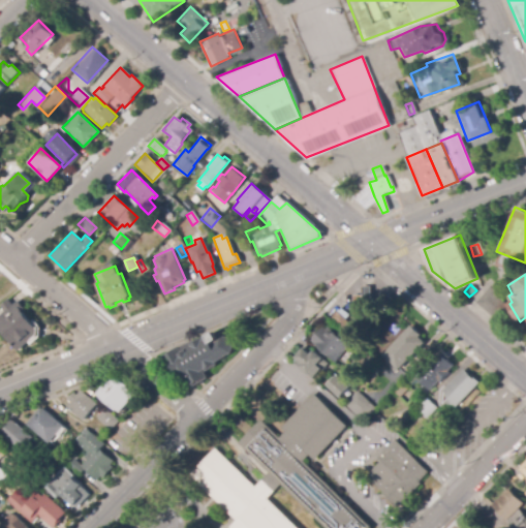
[(362,313),(352,313),(352,296),(362,296),(362,286),(370,286),(370,311),(362,311),(362,313)]
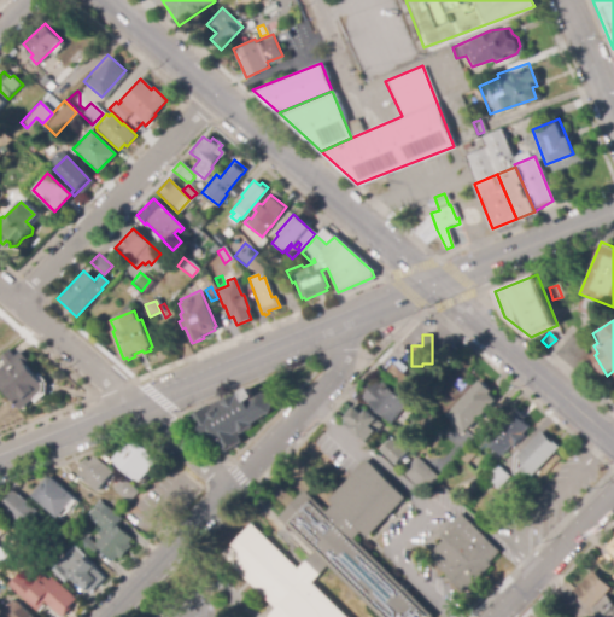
[(22,411),(0,383),(0,366),(3,364),(0,360),(0,355),(7,349),(13,355),(19,350),(46,383),(46,393),(36,402),(34,400),(22,411)]
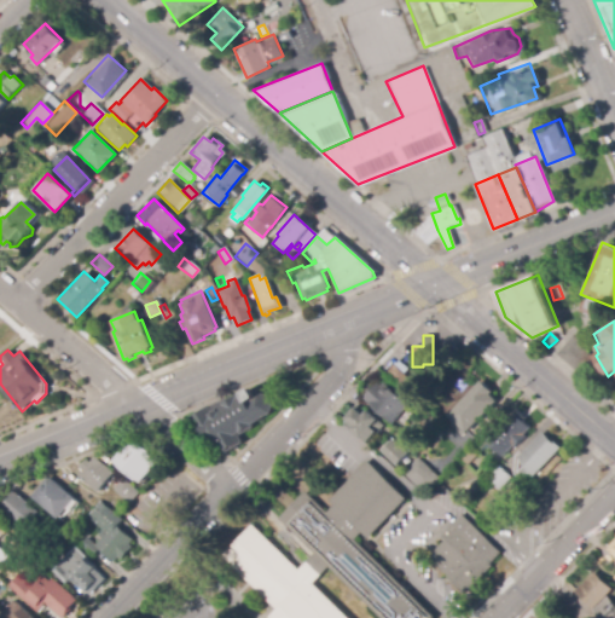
[(451,391),(440,380),(458,363),(468,374),(451,391)]
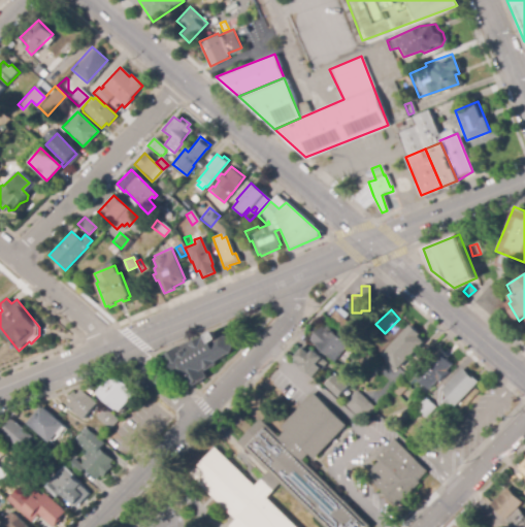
[(325,319),(349,337),(333,356),(309,337),(325,319)]
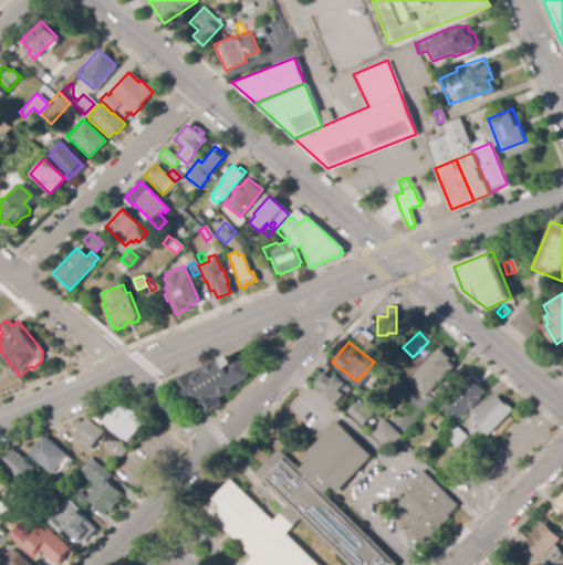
[(407,377),(439,346),(449,356),(447,358),(454,365),(424,395),(407,377)]
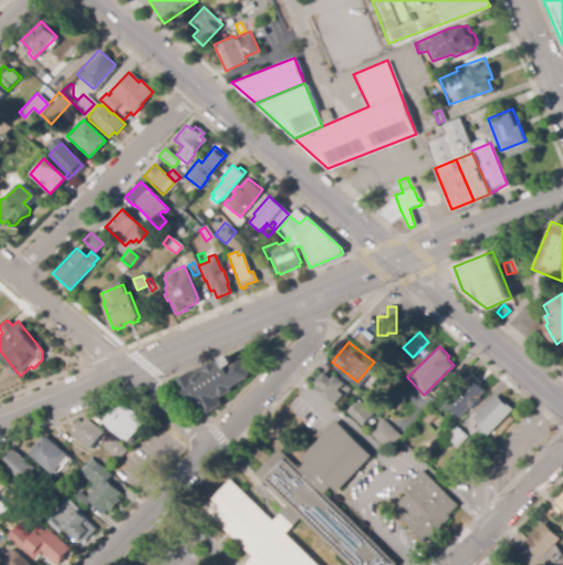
[(205,415),(200,406),(190,411),(174,379),(190,370),(190,372),(206,364),(206,365),(215,361),(216,363),(230,355),(232,361),(237,358),(246,361),(250,368),(248,378),(230,387),(232,390),(220,397),(219,396),(218,396),(222,405),(205,415)]
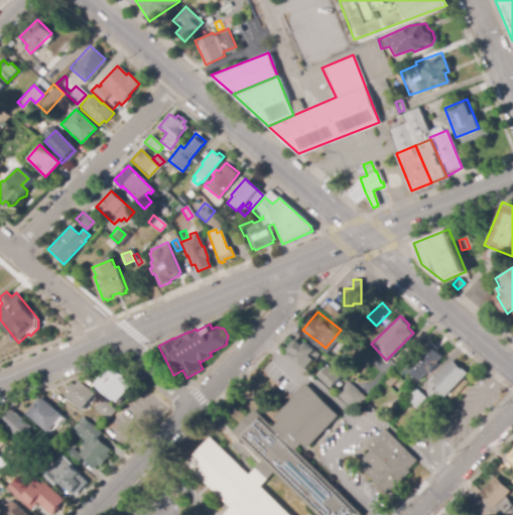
[(287,346),(296,334),(322,354),(312,366),(287,346)]
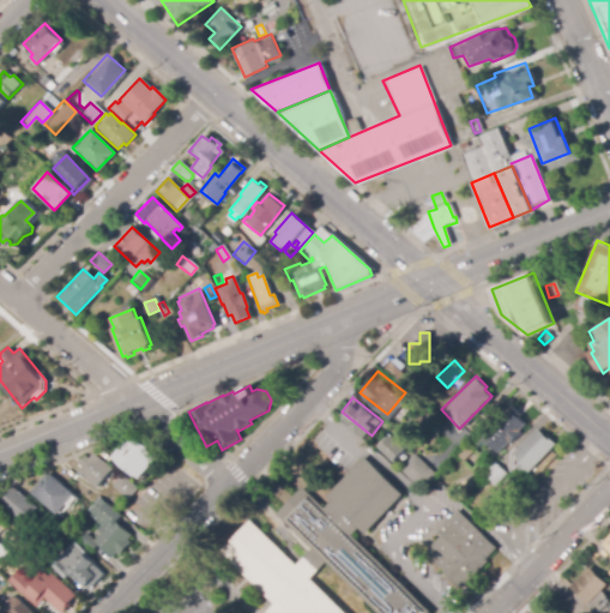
[(475,442),(507,407),(524,424),(519,430),(520,431),(509,440),(508,439),(497,451),(485,439),(479,446),(475,442)]
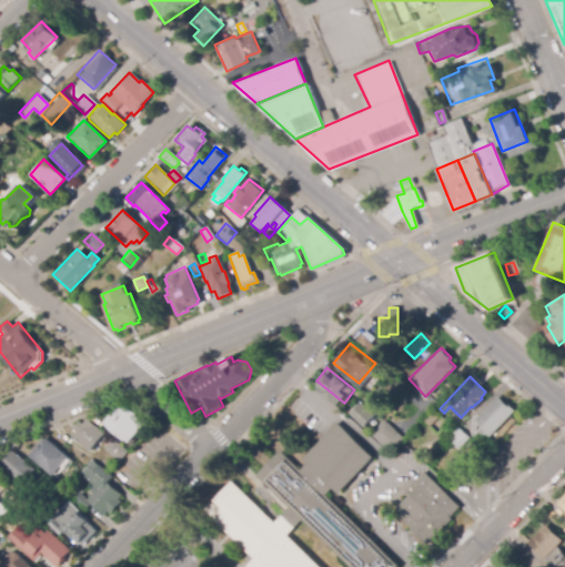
[(480,428),(472,421),(496,396),(512,412),(484,441),(475,433),(480,428)]
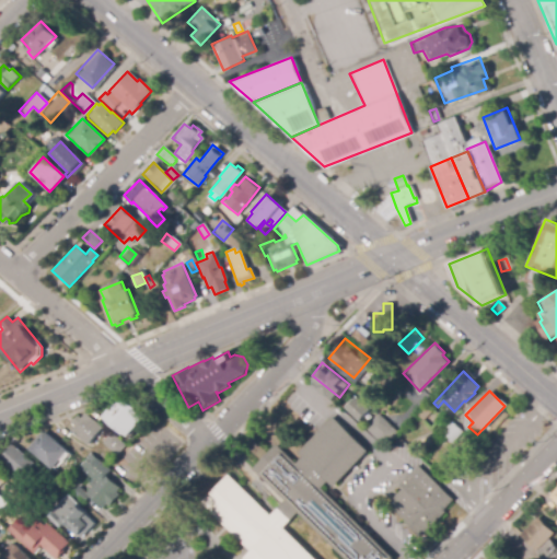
[(125,437),(123,434),(102,417),(119,395),(143,416),(125,437)]
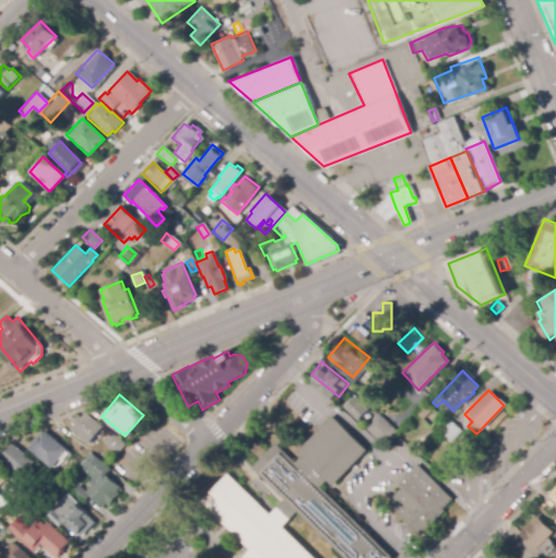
[(347,408),(358,394),(375,407),(363,422),(347,408)]
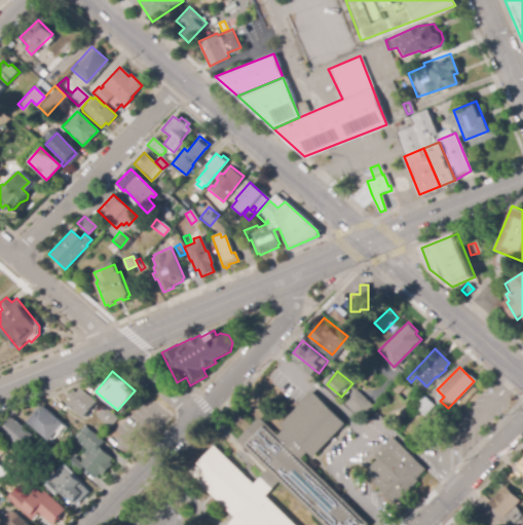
[(402,400),(389,389),(399,379),(405,385),(403,387),(409,392),(402,400)]
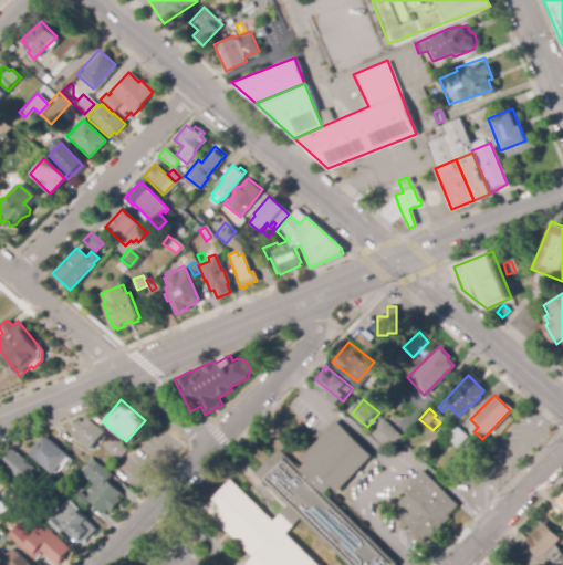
[(92,448),(73,433),(77,429),(74,426),(81,418),(84,421),(89,416),(106,431),(92,448)]
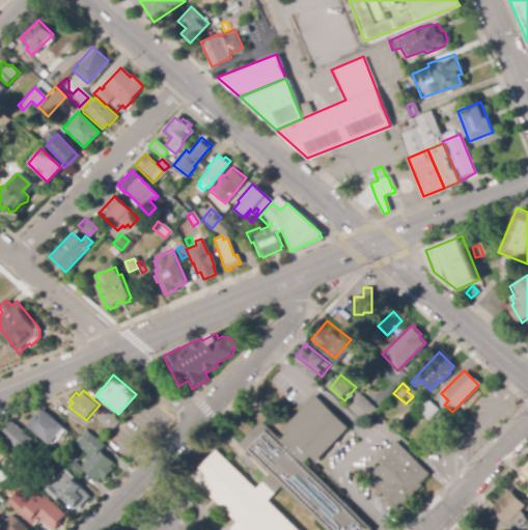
[(357,392),(374,409),(361,423),(343,407),(357,392)]
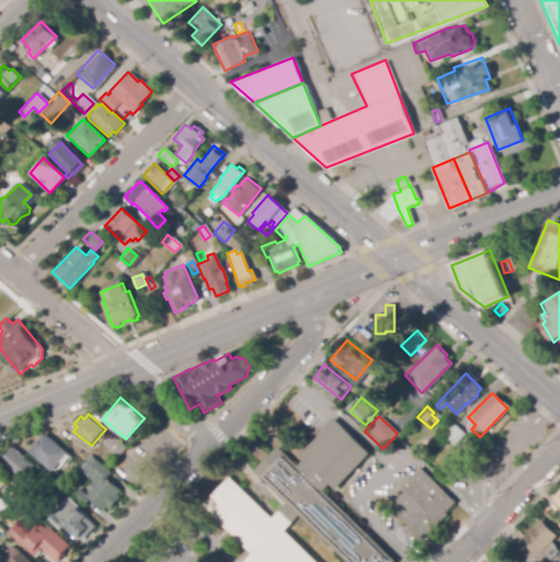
[(332,420),(299,453),(304,458),(295,466),(274,447),(253,469),(286,500),(270,517),(228,475),(199,504),(250,553),(242,561),(316,561),(284,530),(298,515),(347,561),(388,561),(390,561),(320,494),(328,484),(335,489),(369,455),(332,420)]
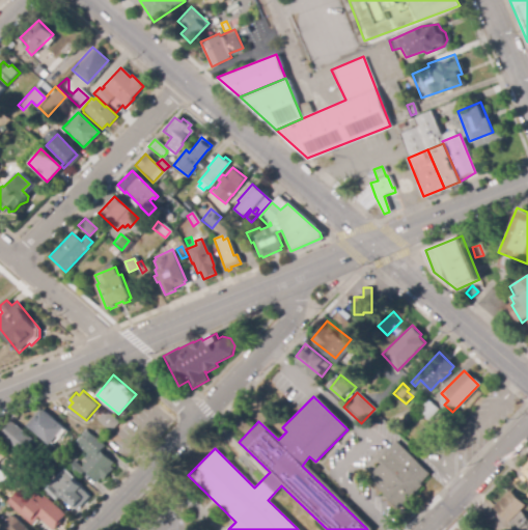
[(415,409),(426,397),(437,408),(426,419),(415,409)]
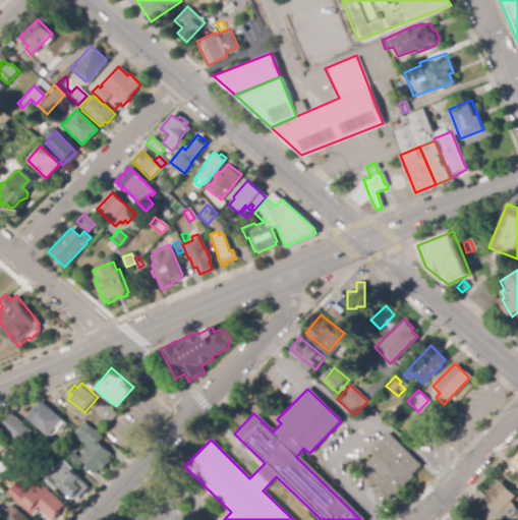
[(47,436),(29,420),(43,403),(61,419),(47,436)]
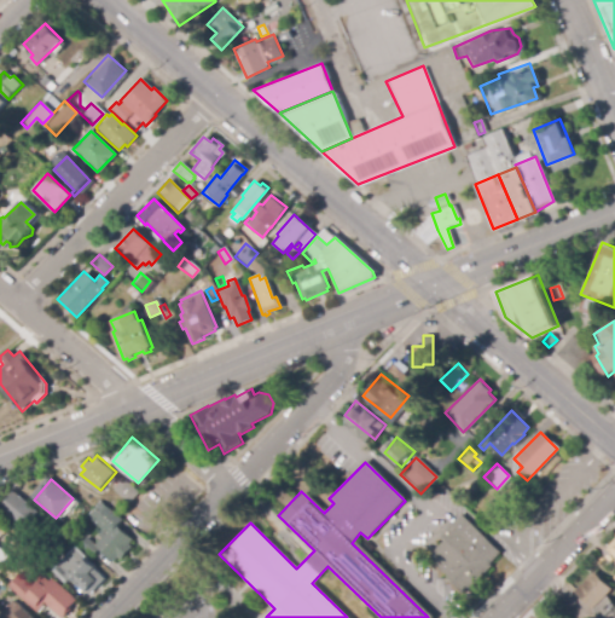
[(126,502),(111,489),(121,479),(134,492),(126,502)]
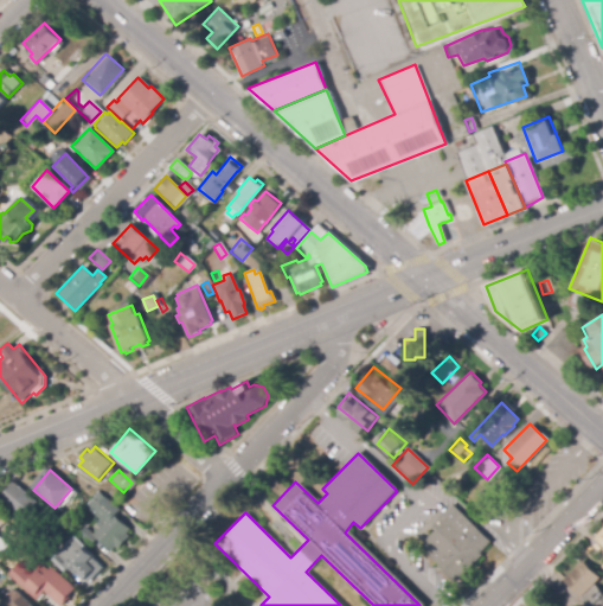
[(24,520),(0,498),(0,493),(11,480),(37,505),(24,520)]
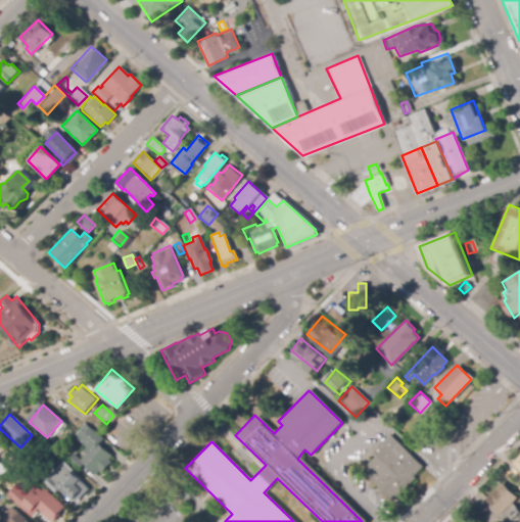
[(93,475),(82,464),(77,470),(66,459),(72,454),(78,461),(84,455),(82,452),(85,448),(73,435),(83,425),(98,440),(97,442),(110,456),(107,460),(109,463),(100,473),(97,470),(93,475)]
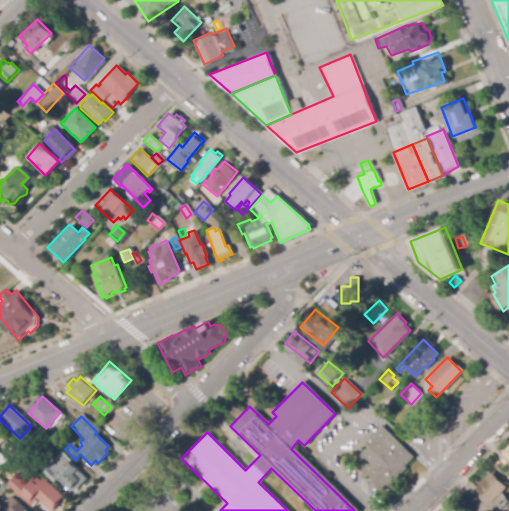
[(350,459),(381,425),(414,456),(383,490),(350,459)]
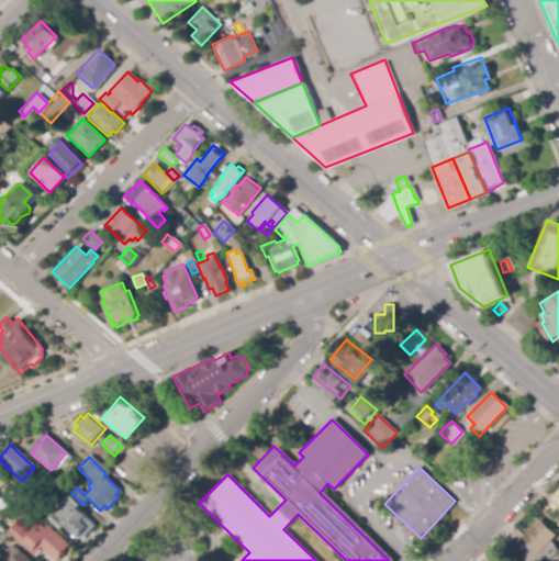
[(57,485),(47,475),(52,470),(63,479),(57,485)]
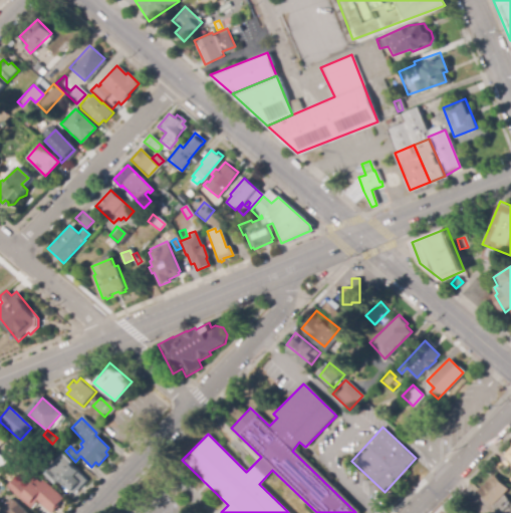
[(510,444),(500,456),(510,465),(510,444)]
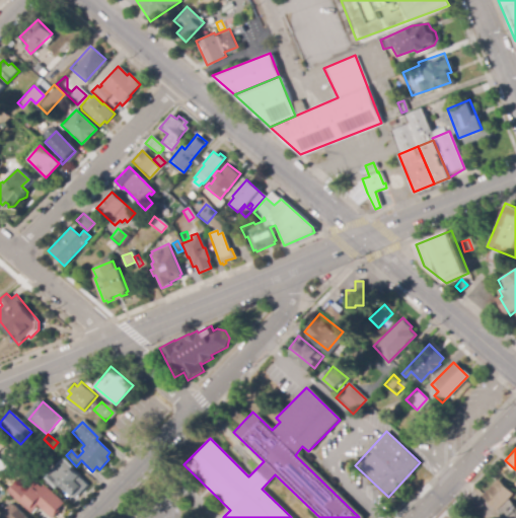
[(6,461),(2,457),(8,451),(12,455),(6,461)]
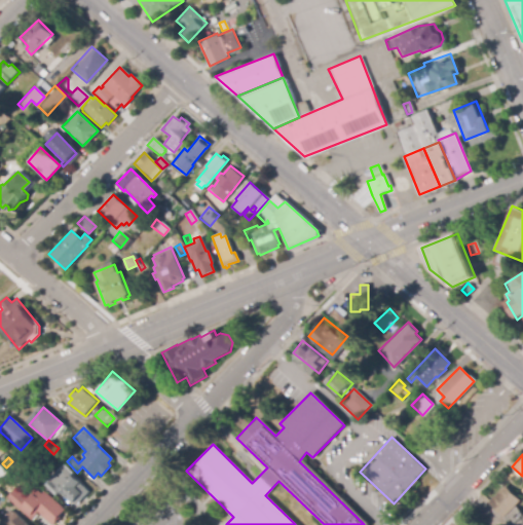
[(72,503),(58,491),(53,496),(42,486),(62,463),(73,473),(71,475),(79,482),(74,487),(81,493),(72,503)]
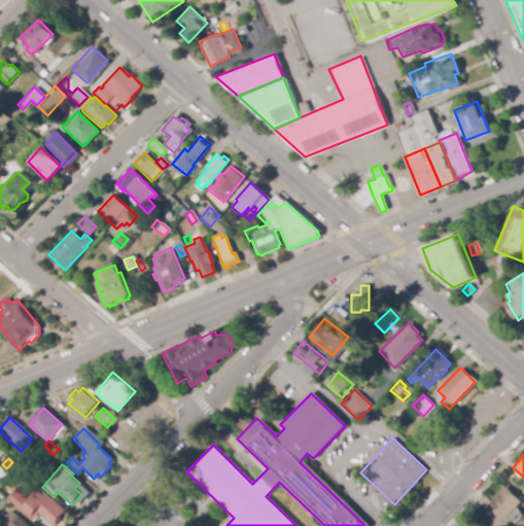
[(503,518),(489,503),(505,487),(520,501),(503,518)]
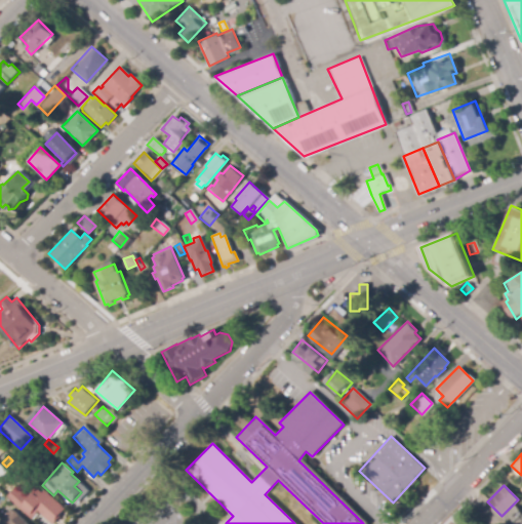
[(61,510),(49,523),(45,523),(34,514),(28,520),(3,497),(12,488),(22,496),(31,487),(38,494),(40,491),(61,510)]
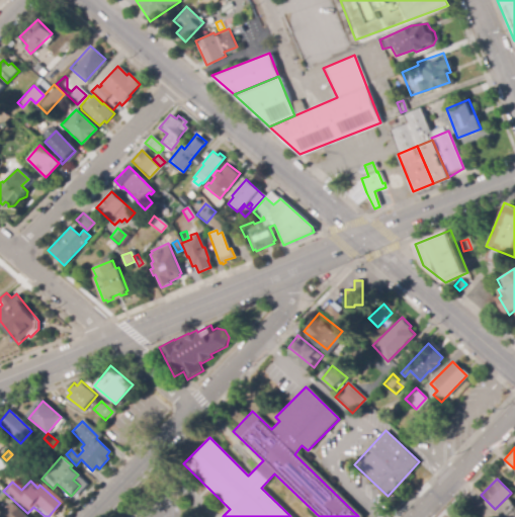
[(514,516),(503,516),(496,510),(507,498),(514,506),(514,516)]
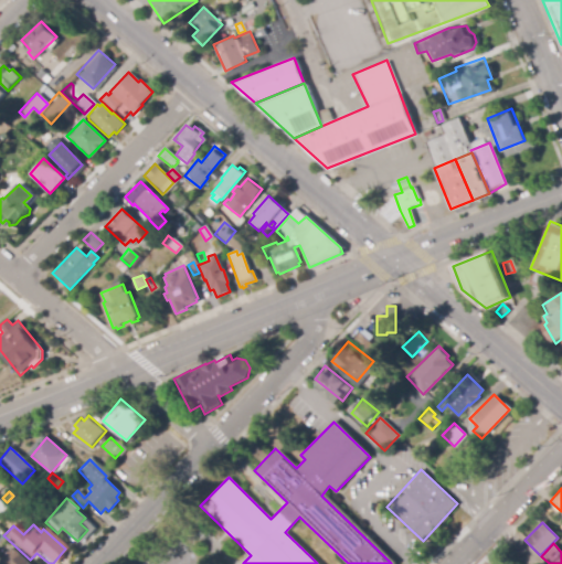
[(0,561),(13,549),(28,563),(0,563),(0,561)]
